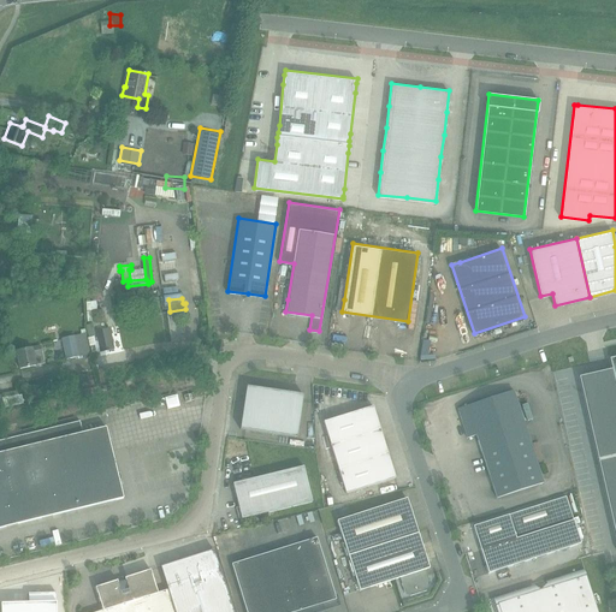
[(100,350),(113,346),(110,326),(95,328),(100,350)]
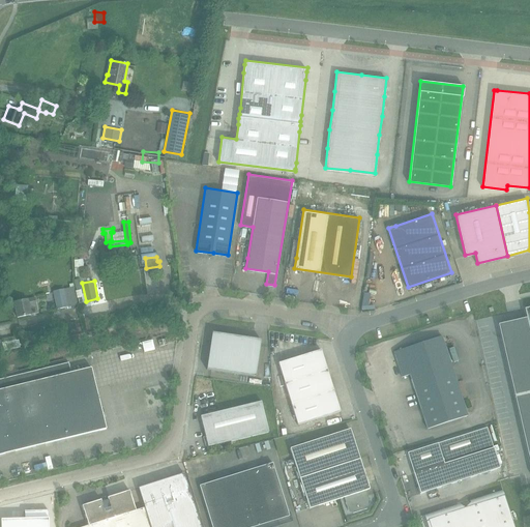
[(74,284),(53,289),(57,306),(78,302),(77,298),(75,288),(74,284)]
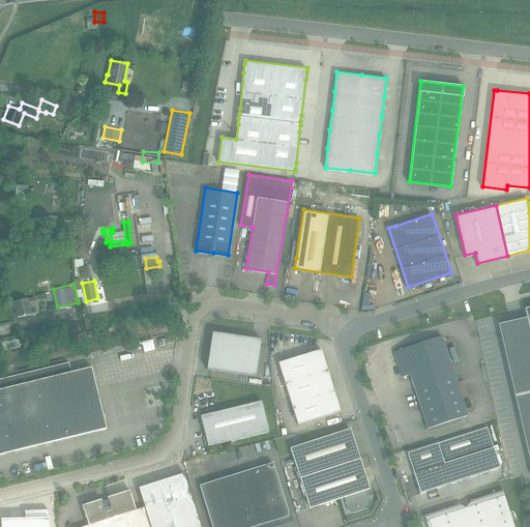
[(28,297),(24,298),(13,300),(17,316),(31,313),(38,311),(35,296),(28,297)]
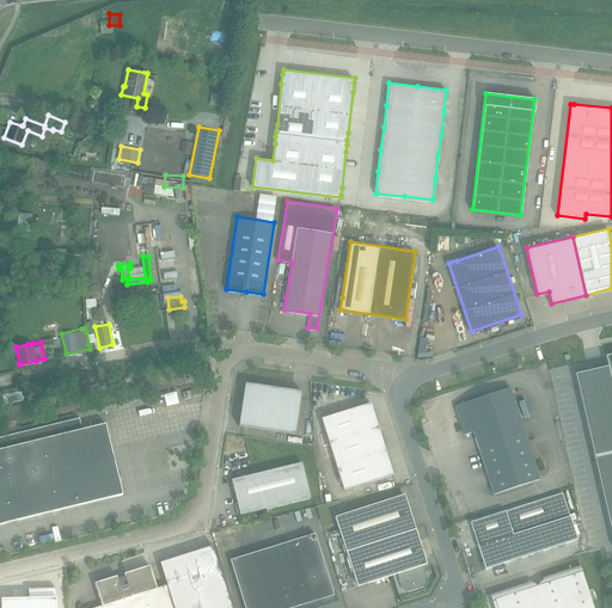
[(611,382),(611,385),(580,393),(611,532),(611,351),(605,354),(611,382)]
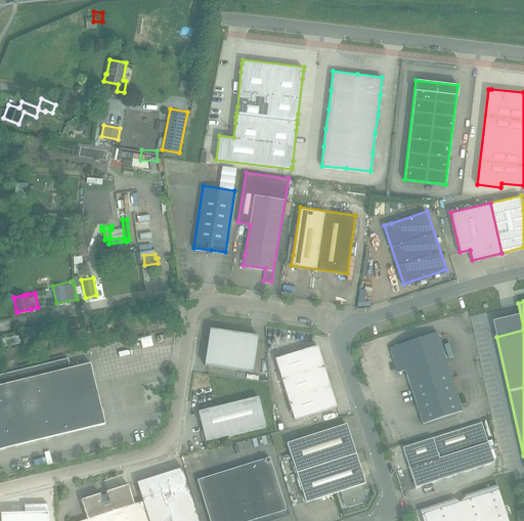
[(258,334),(210,327),(205,363),(253,371),(258,334)]
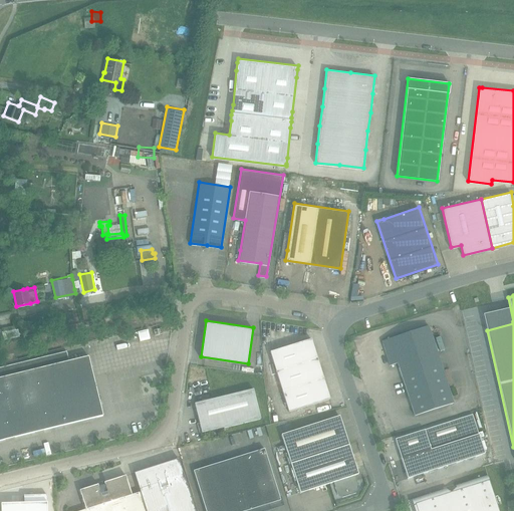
[(453,401),(429,324),(392,336),(382,339),(390,363),(398,361),(415,414),(453,401)]
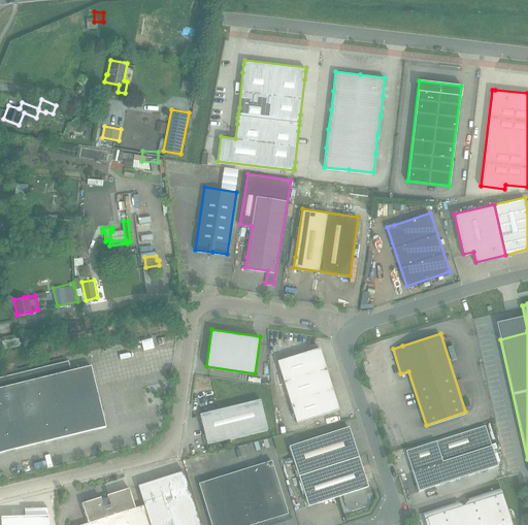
[(320,347),(277,360),(284,381),(326,367),(320,347)]
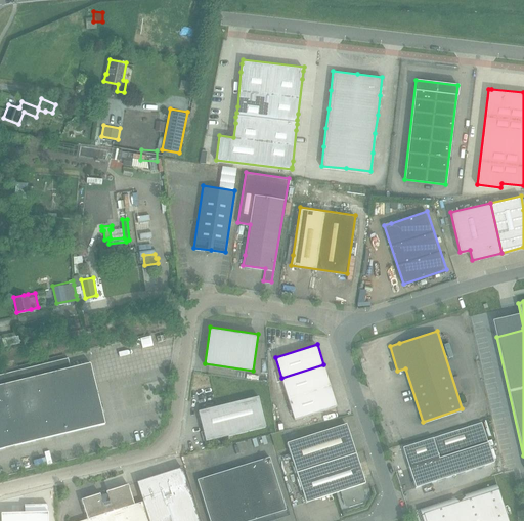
[(0,447),(105,422),(90,361),(71,366),(68,356),(0,373),(0,447)]
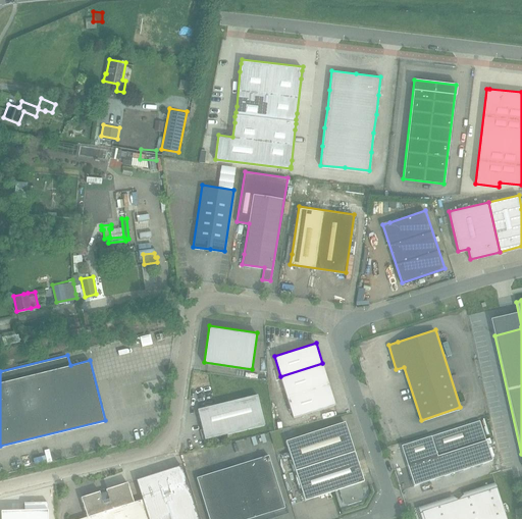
[(328,383),(322,363),(280,376),(286,397),(328,383)]
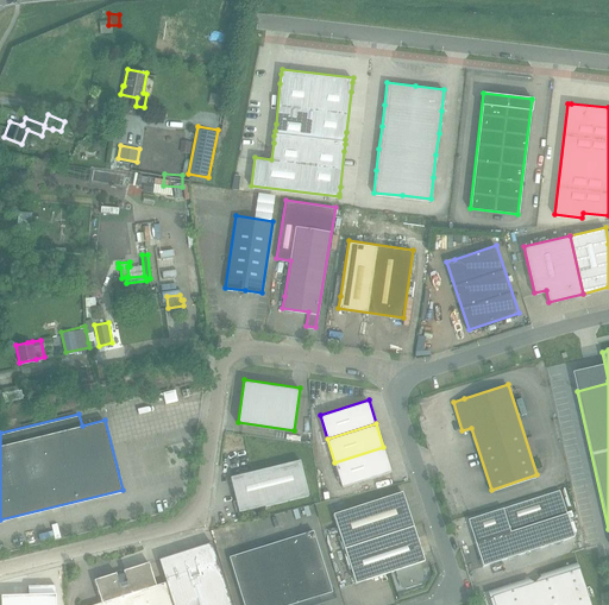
[(390,471),(383,447),(334,462),(341,485),(390,471)]
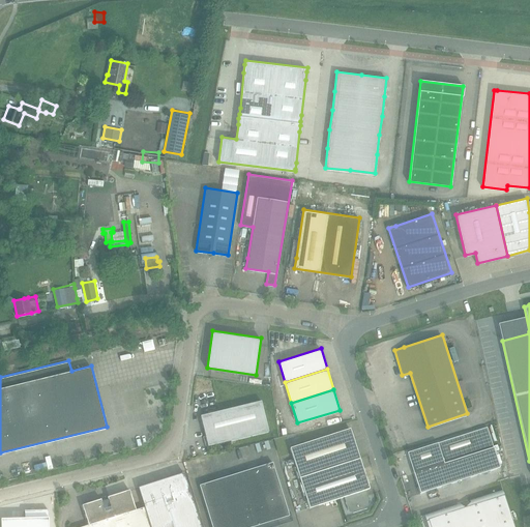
[(261,400),(201,414),(208,444),(268,430),(261,400)]
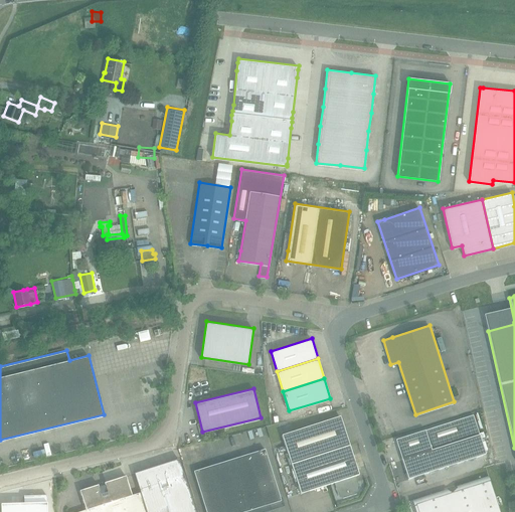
[(395,439),(402,458),(408,478),(486,453),(473,413),(395,439)]
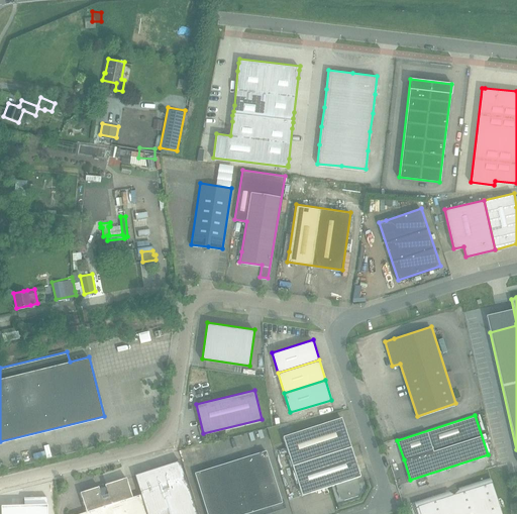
[(283,435),(302,494),(335,483),(339,496),(344,498),(357,494),(360,489),(356,477),(360,475),(341,416),(283,435)]
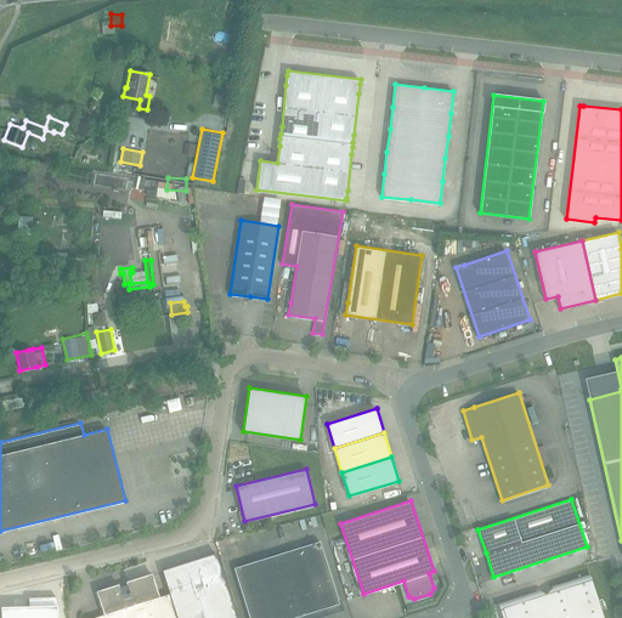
[(326,617),(323,610),(321,611),(321,608),(339,602),(320,540),(235,567),(249,617),(326,617)]
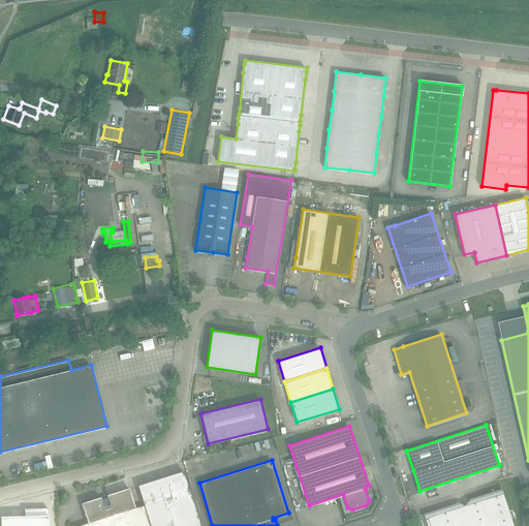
[(200,525),(183,470),(137,485),(144,504),(150,525),(200,525)]
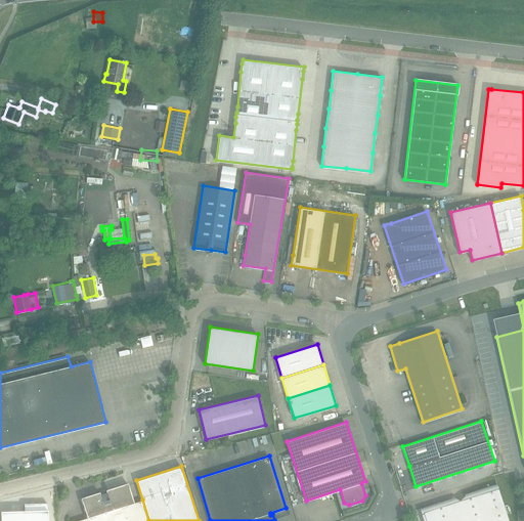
[(422,507),(426,520),(509,520),(497,482),(422,507)]
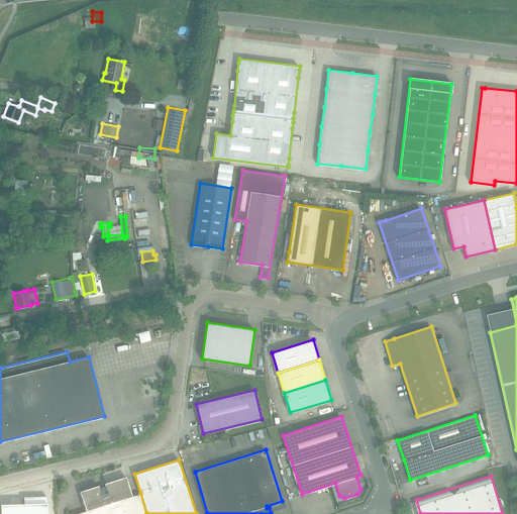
[(74,513),(146,513),(140,493),(132,496),(126,477),(105,483),(105,485),(99,487),(98,485),(80,491),(86,510),(74,513)]
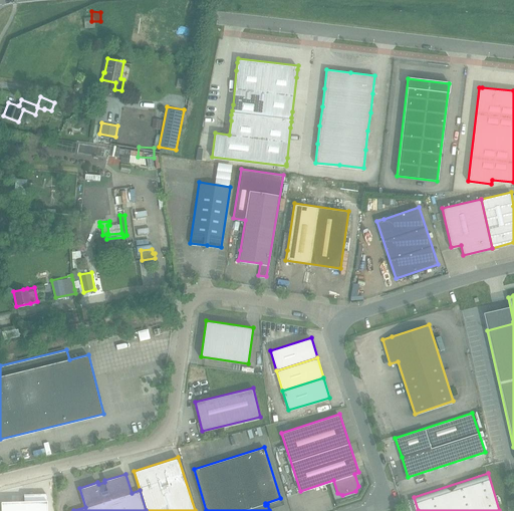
[(47,510),(47,492),(35,493),(30,493),(29,493),(28,493),(24,493),(24,501),(1,502),(1,510),(47,510)]
